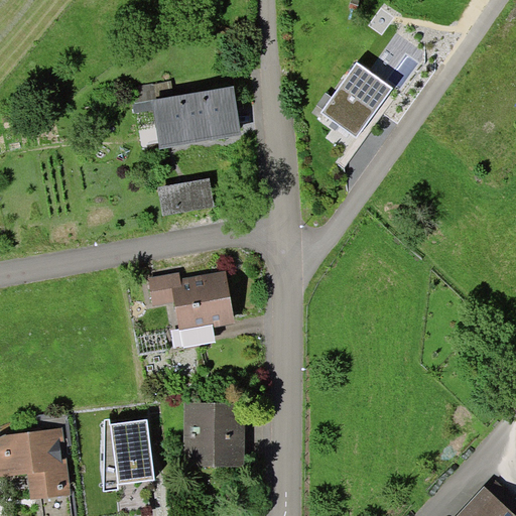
[(393,88),(357,61),(332,97),(323,109),(320,113),(333,121),(340,126),(357,138),(393,88)]
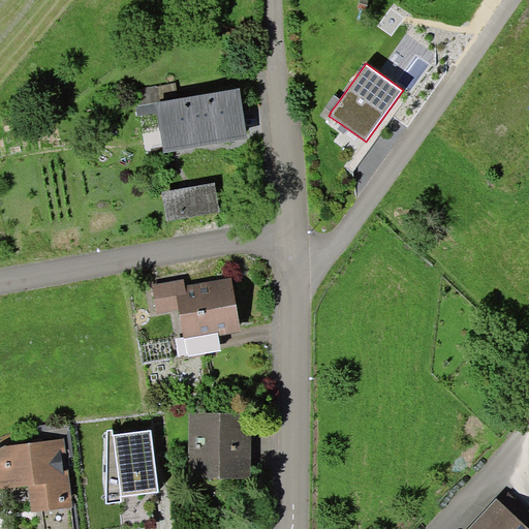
[(176,82),(132,89),(136,116),(157,112),(156,102),(179,99),(176,82)]
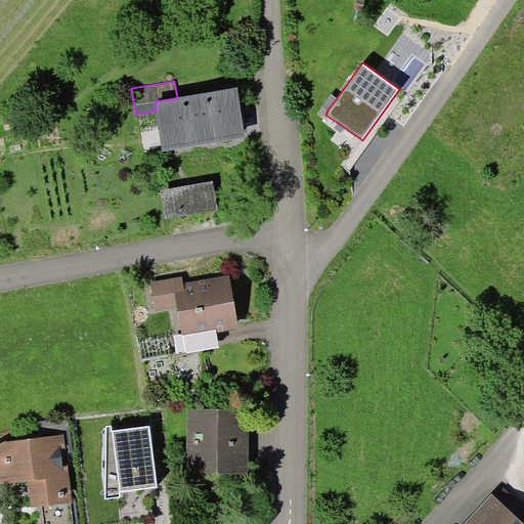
[(177,98),(155,101),(156,111),(163,151),(246,137),(237,88),(177,98)]
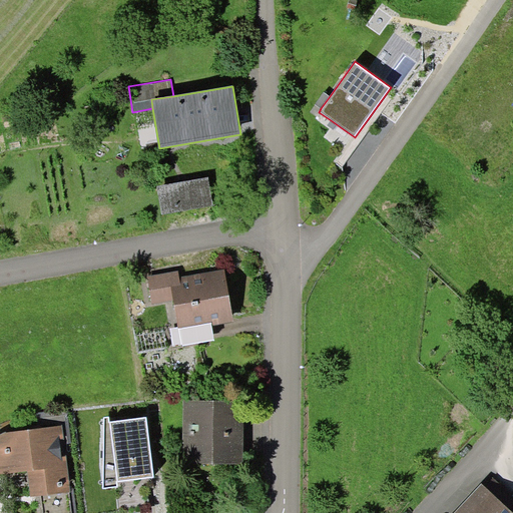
[(321,108),(330,96),(324,92),(315,104),(321,108)]
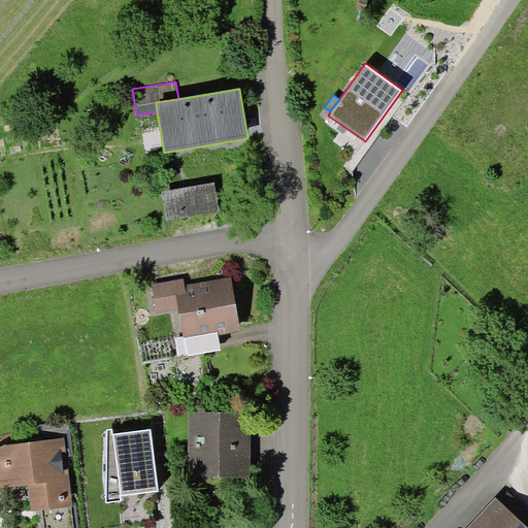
[(348,129),(340,124),(336,129),(343,134),(348,129)]
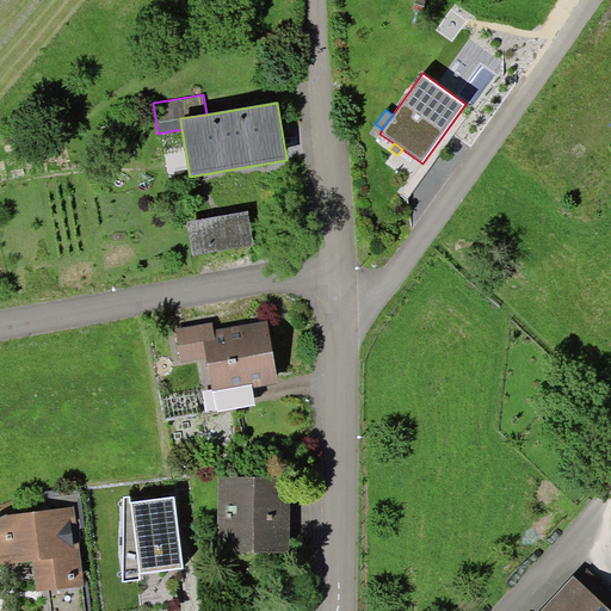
[(250,210),(186,222),(192,255),(255,244),(250,210)]
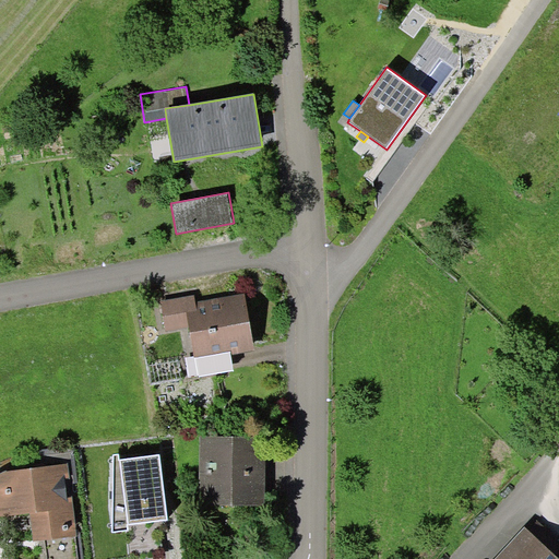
[(194,295),(161,301),(166,332),(189,328),(194,357),(230,351),(232,354),(256,349),(246,293),(195,302),(194,295)]
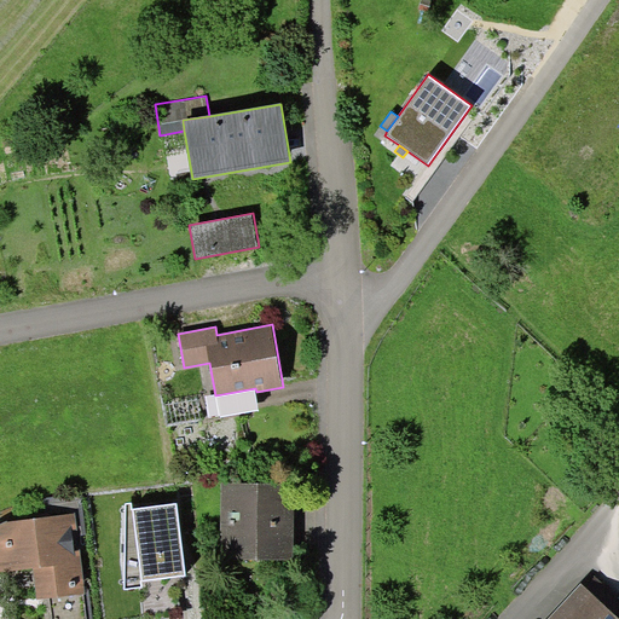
[(260,410),(256,392),(255,388),(215,395),(220,417),(260,410)]
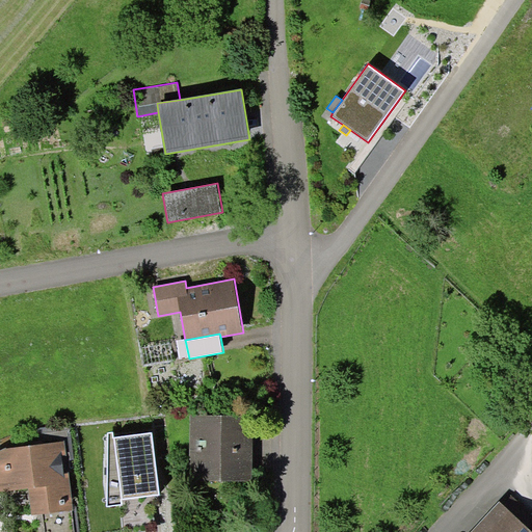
[(191,415),(190,481),(253,481),(254,415),(191,415)]
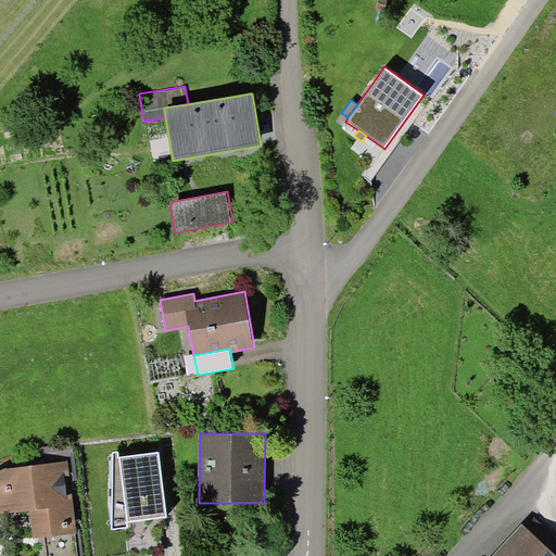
[(118,452),(113,452),(112,530),(129,528),(128,521),(168,516),(160,452),(119,456),(118,452)]
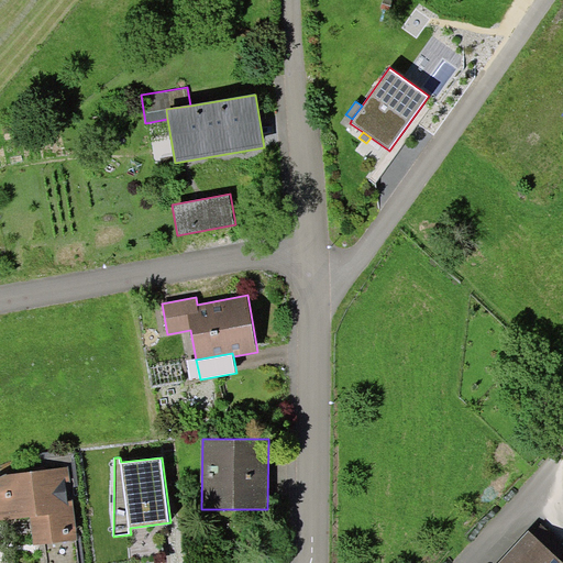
[(34,545),(77,540),(68,467),(7,474),(0,476),(0,521),(30,517),(34,545)]
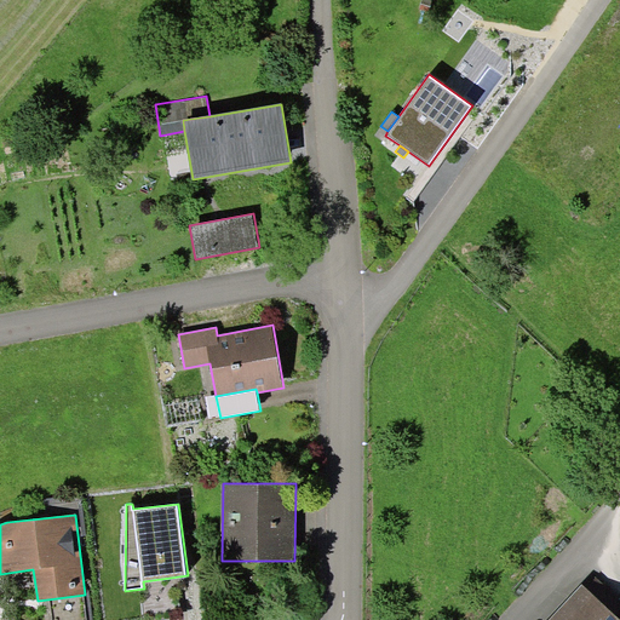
[(619,619),(619,618),(616,614),(619,609),(619,601),(596,578),(586,587),(583,584),(549,619),(619,619)]
